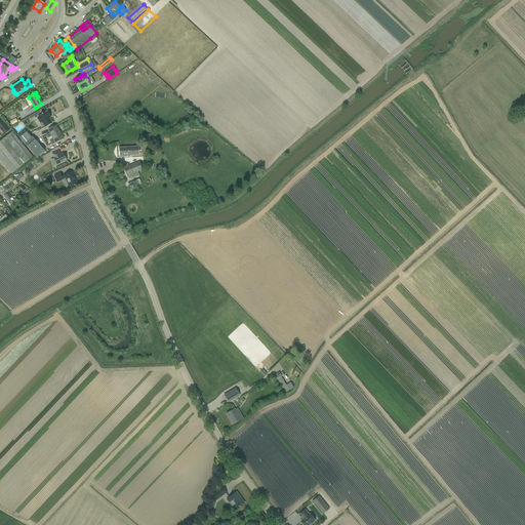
[(40,110),(29,117),(30,119),(34,117),(35,119),(37,118),(40,123),(42,122),(45,127),(52,123),(49,118),(48,116),(49,115),(47,112),(46,112),(45,112),(43,113),(42,113),(40,110)]
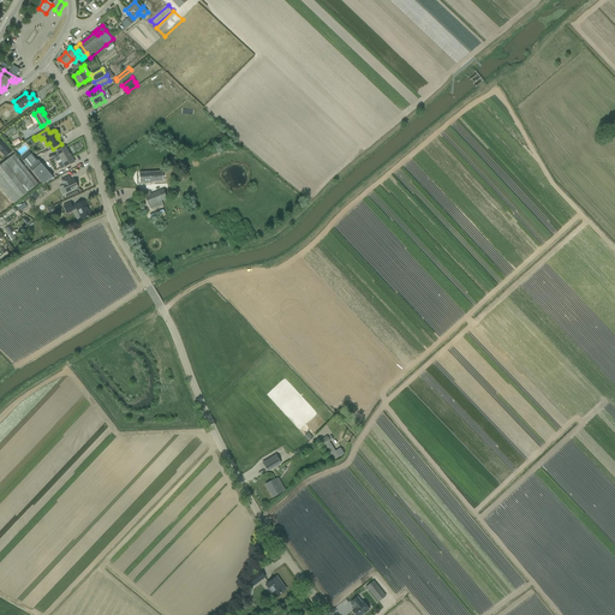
[(0,150),(6,157),(11,153),(1,141),(0,142),(0,150)]
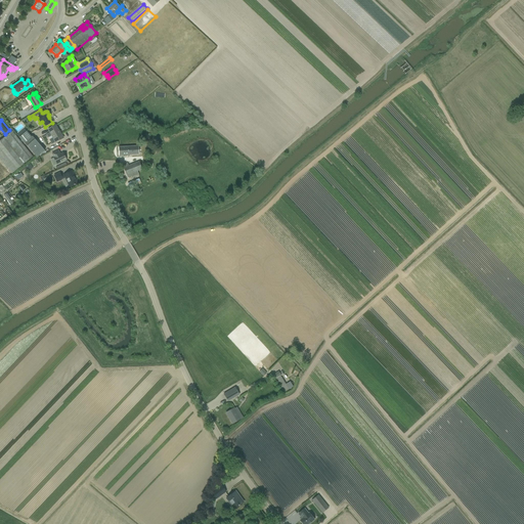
[(55,125),(48,129),(54,139),(51,141),(53,144),(55,142),(62,138),(55,125)]
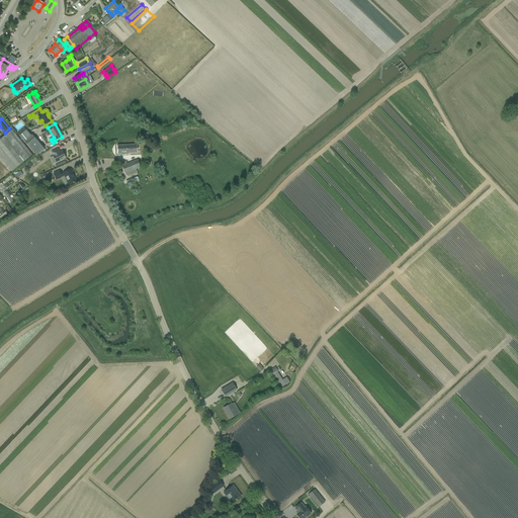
[(32,155),(12,130),(0,139),(0,157),(12,172),(32,155)]
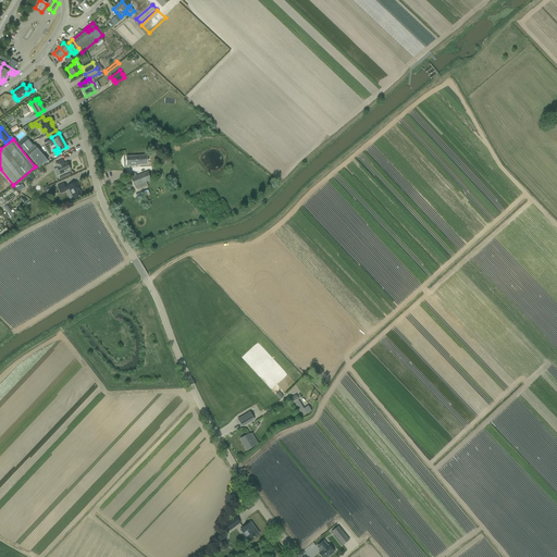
[(34,146),(28,139),(21,146),(26,152),(34,146)]
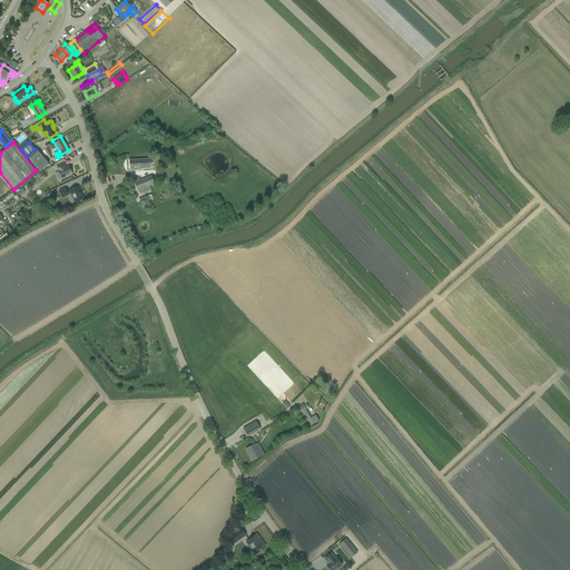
[(27,156),(40,172),(49,165),(36,149),(35,148),(35,149),(27,156)]
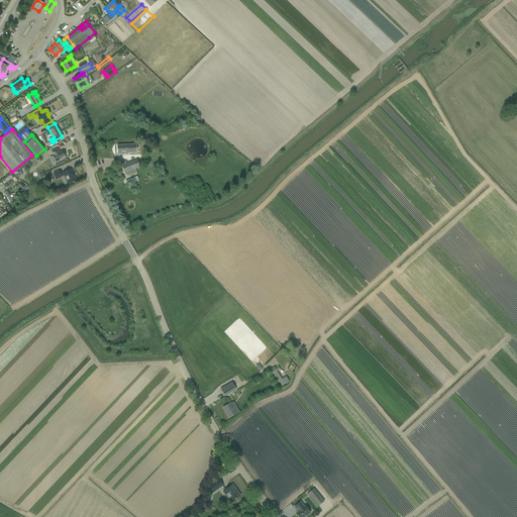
[(122,145),(117,145),(117,153),(122,153),(137,152),(136,144),(122,145)]
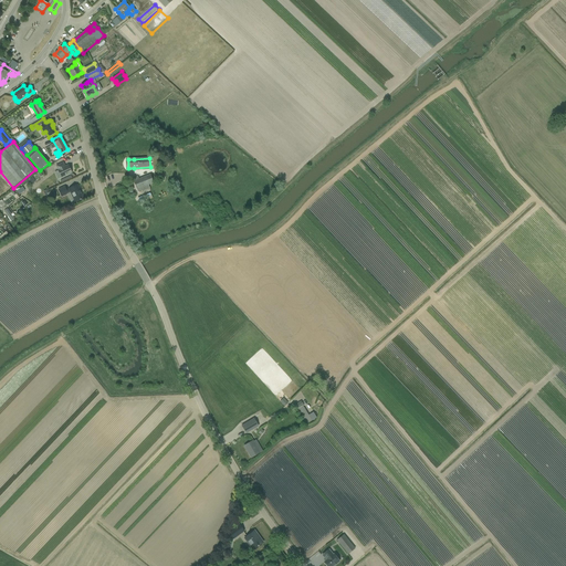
[(63,177),(72,174),(67,166),(65,167),(63,163),(56,166),(58,170),(59,173),(61,171),(63,177)]
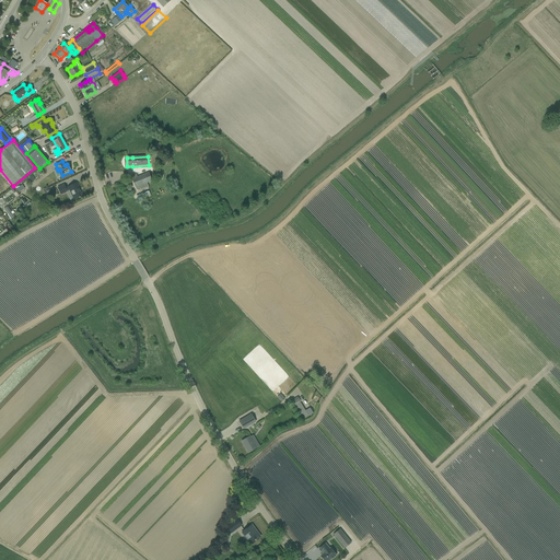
[(137,191),(142,190),(149,187),(148,185),(151,184),(150,182),(151,182),(149,174),(139,177),(138,174),(131,176),(136,187),(137,191)]
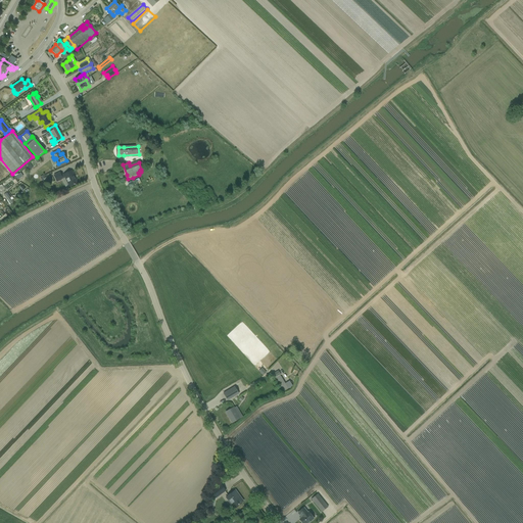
[(65,178),(69,187),(74,185),(75,185),(75,184),(77,183),(75,179),(74,177),(72,171),(66,174),(63,175),(63,176),(61,177),(59,173),(54,176),(57,182),(65,178)]
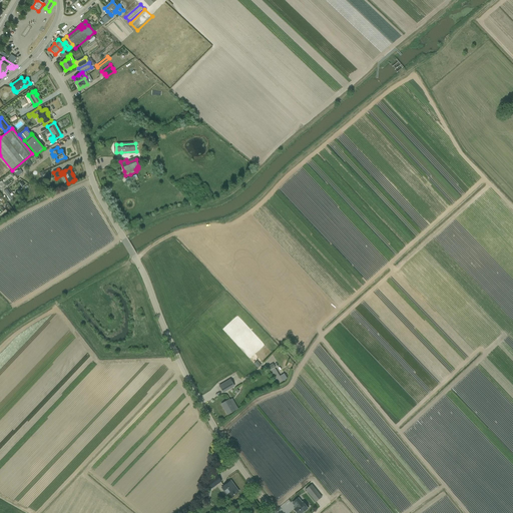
[(7,189),(4,191),(10,200),(13,198),(7,189)]
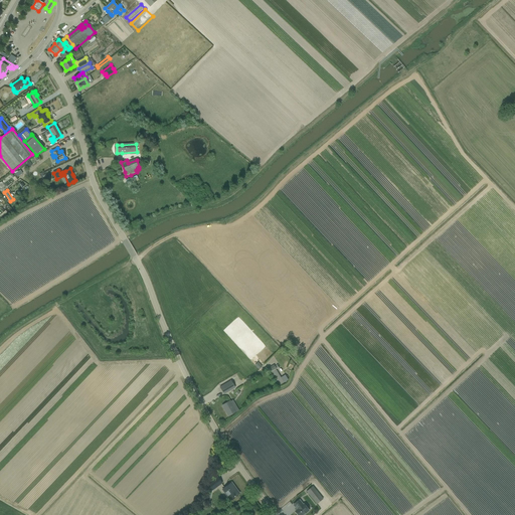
[(276,369),(271,372),(279,385),(284,383),(288,380),(285,375),(281,377),(276,369)]
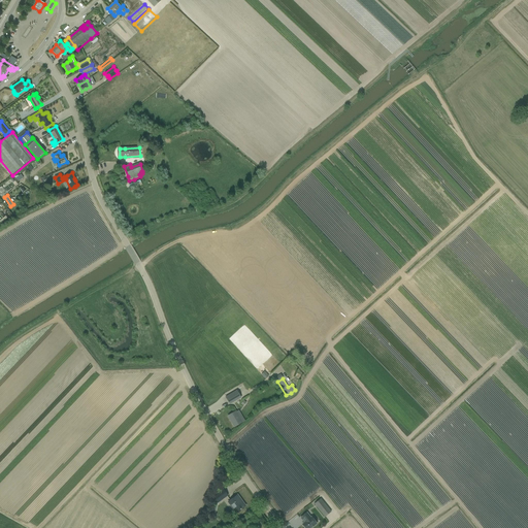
[(241,398),(237,391),(226,397),(230,404),(241,398)]
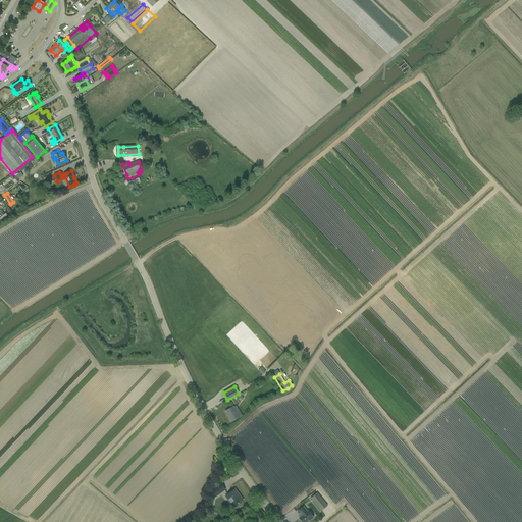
[(231,422),(237,419),(239,418),(232,407),(225,411),(231,422)]
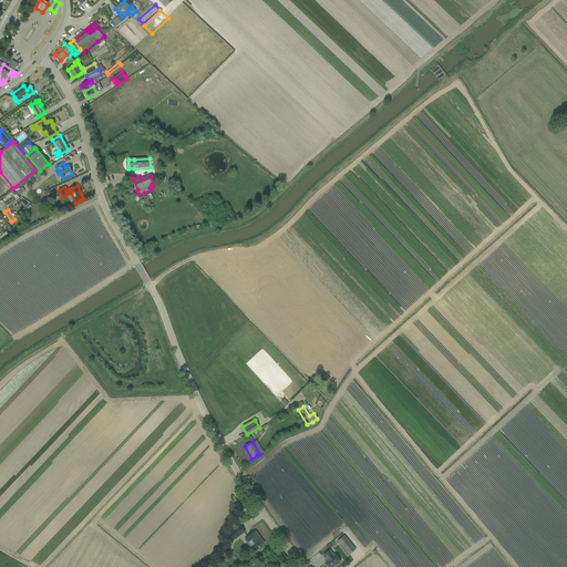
[(239,525),(228,533),(234,540),(244,533),(239,525)]
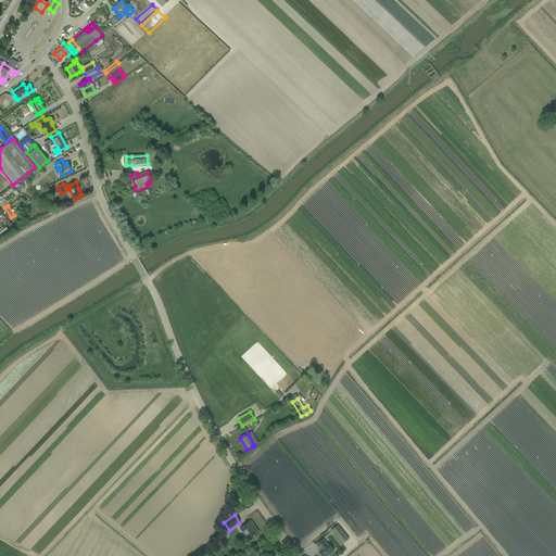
[(250,521),(245,525),(240,529),(249,541),(257,534),(252,527),(253,526),(250,521)]
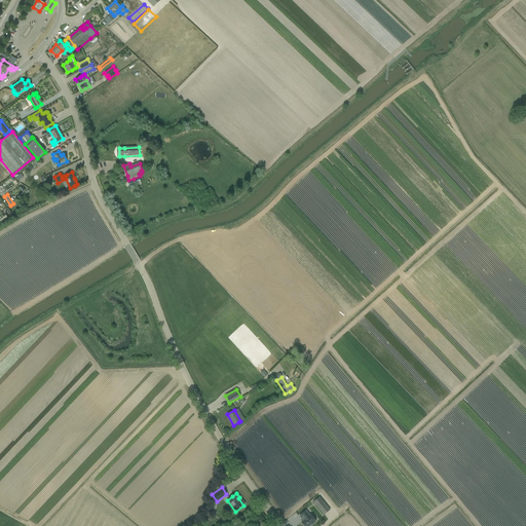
[(323,515),(330,510),(320,497),(313,502),(323,515)]
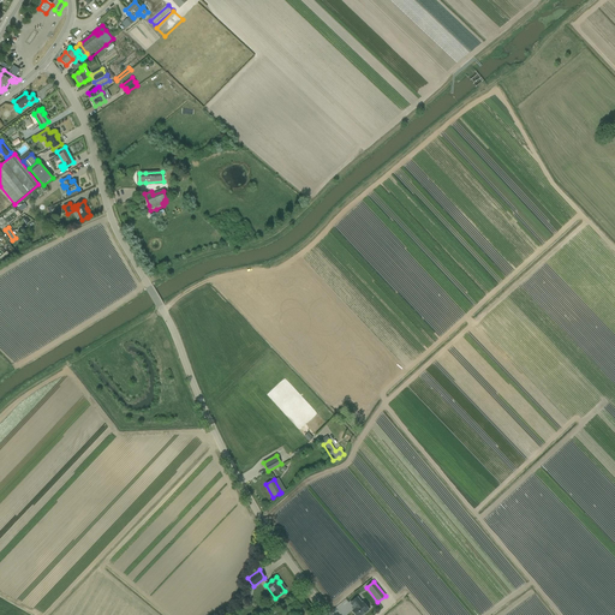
[(354,614),(362,614),(363,614),(369,610),(363,602),(362,603),(358,597),(350,603),(354,609),(352,611),(354,614)]
